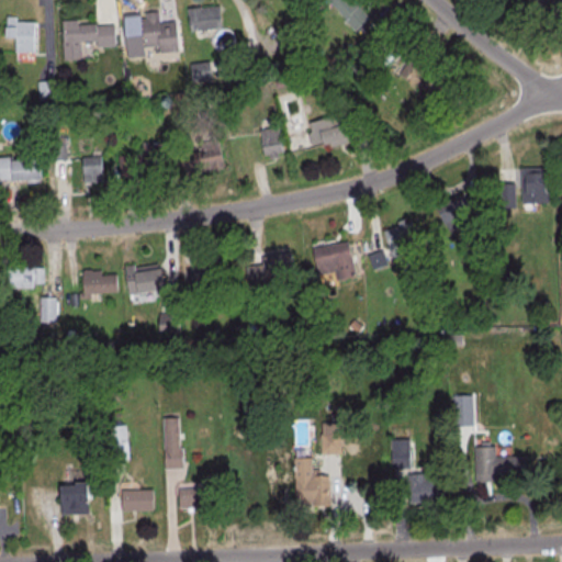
[(327,0),(355,31),(370,17),(356,0),(327,0)]
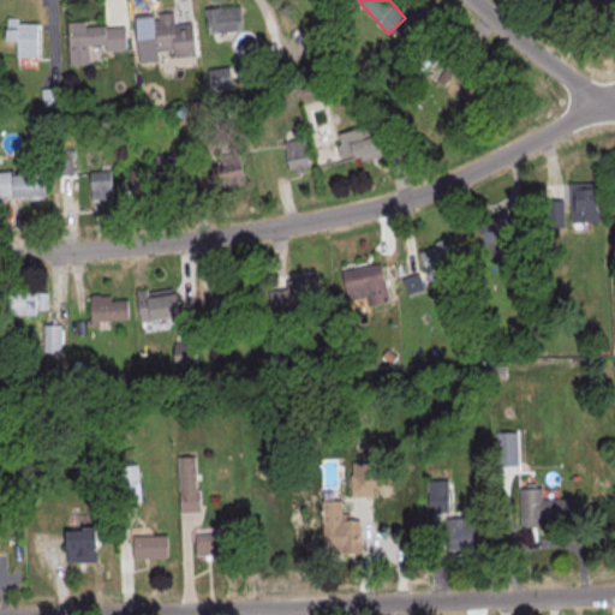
[(206,7),(208,34),(243,29),(240,4),(206,7)]
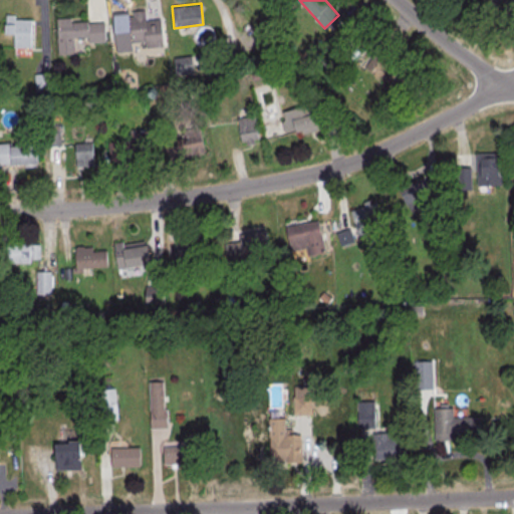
[(162,19),(148,19),(148,11),(118,12),(119,37),(131,36),(131,42),(141,41),(142,47),(163,47),(162,19)]
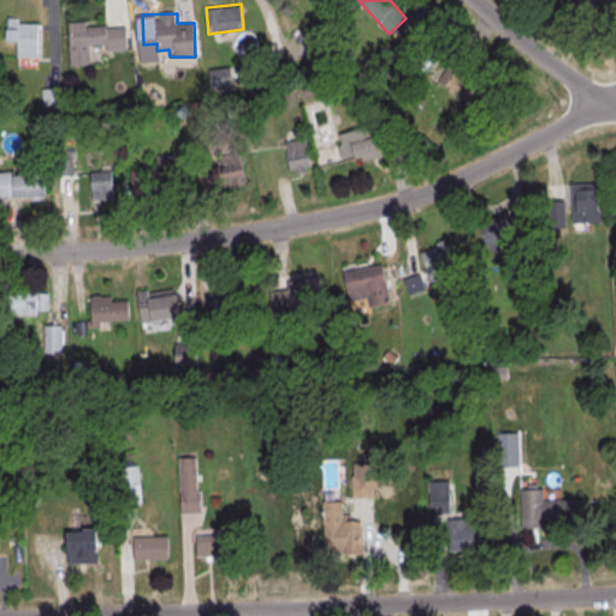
[(40,57),(40,18),(6,18),(6,42),(17,42),(17,57),(40,57)]
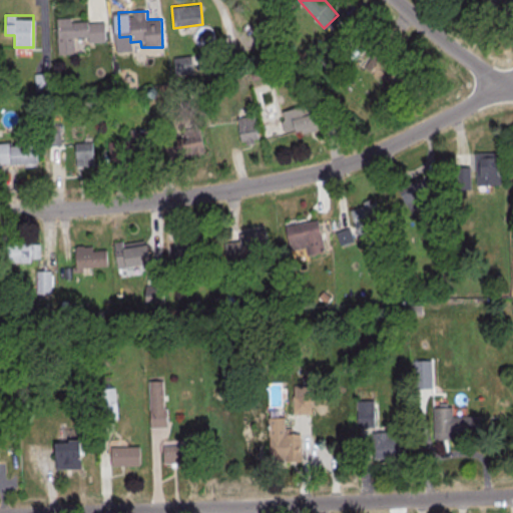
[(53,17),(56,54),(72,53),(71,36),(85,35),(85,42),(102,41),(101,22),(85,23),(85,20),(68,21),(67,16),(53,17)]
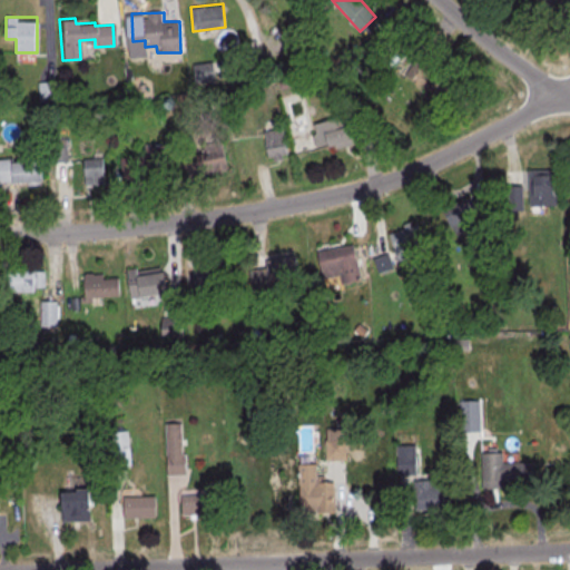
[(445,81),(415,59),(404,74),(434,96),(445,81)]
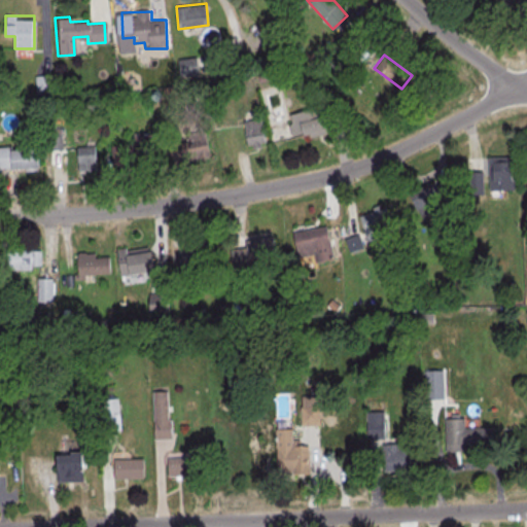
[(198,75),(198,58),(179,58),(179,75),(198,75)]
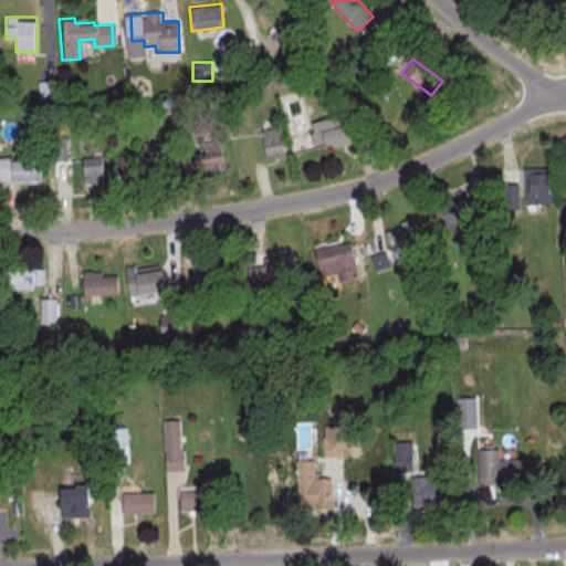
[(315,149),(354,140),(349,122),(336,125),(335,117),(310,123),(315,149)]
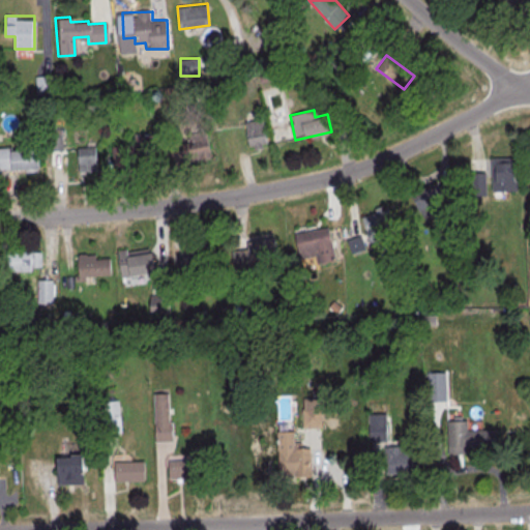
[(249,149),(267,146),(264,119),(245,121),(249,149)]
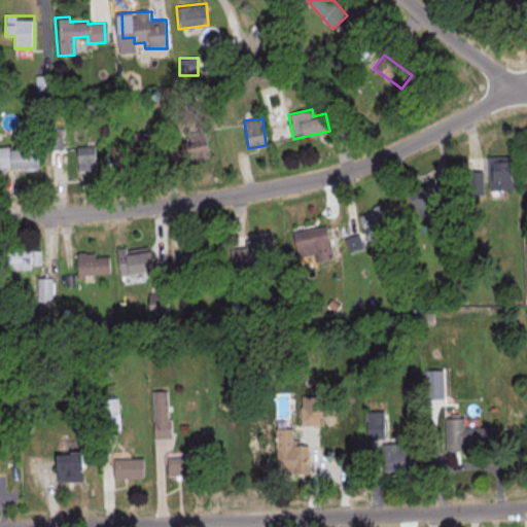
[(63,147),(59,133),(50,135),(54,149),(63,147)]
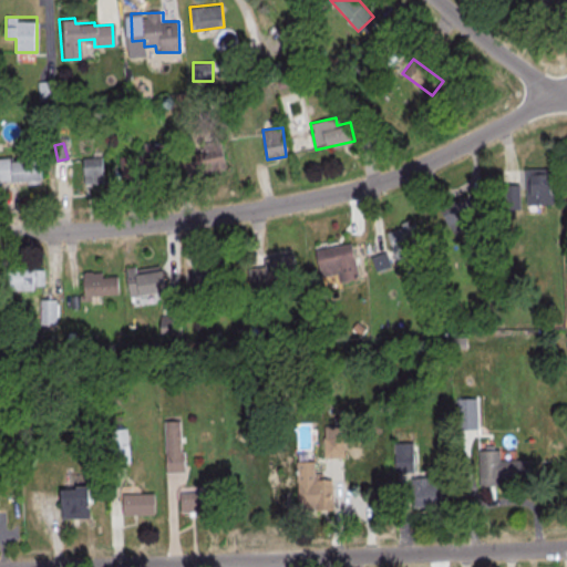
[(120,156),(121,182),(143,179),(142,175),(164,174),(162,145),(141,146),(142,154),(120,156)]
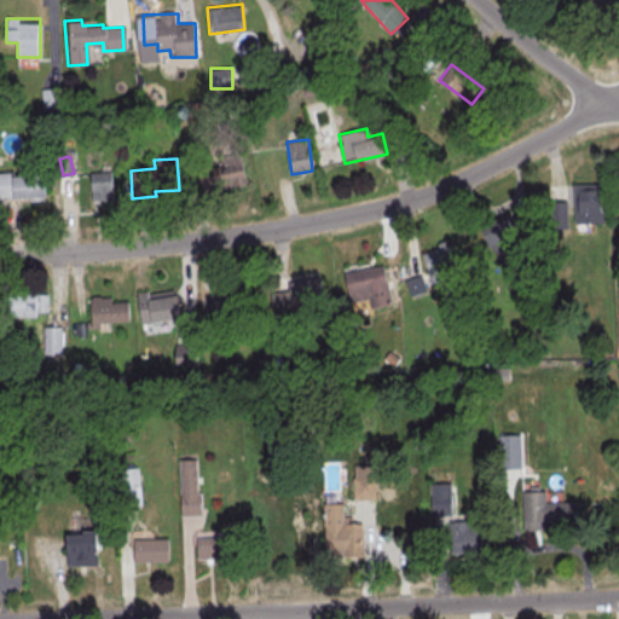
[(244,162),(212,162),(212,186),(244,186),(244,162)]
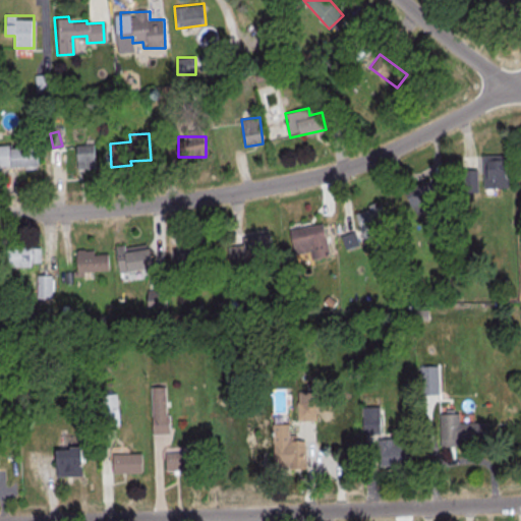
[(0,143),(0,166),(36,164),(35,146),(10,148),(10,143),(0,143)]
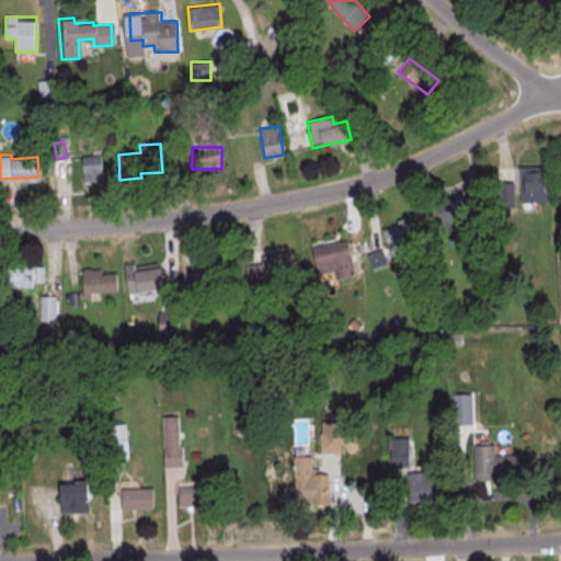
[(81,155),(81,181),(104,181),(104,155),(81,155)]
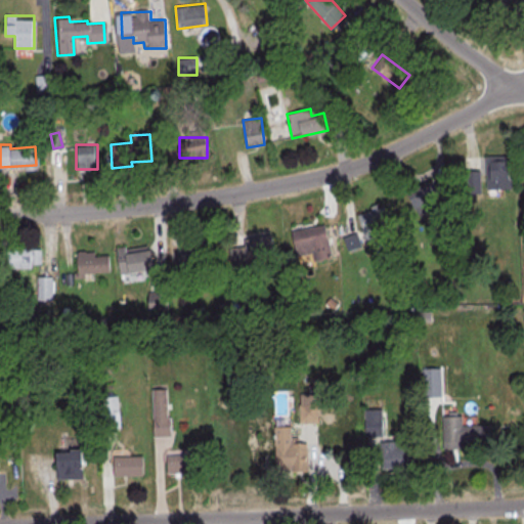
[(485,189),(511,189),(511,156),(485,156),(485,189)]
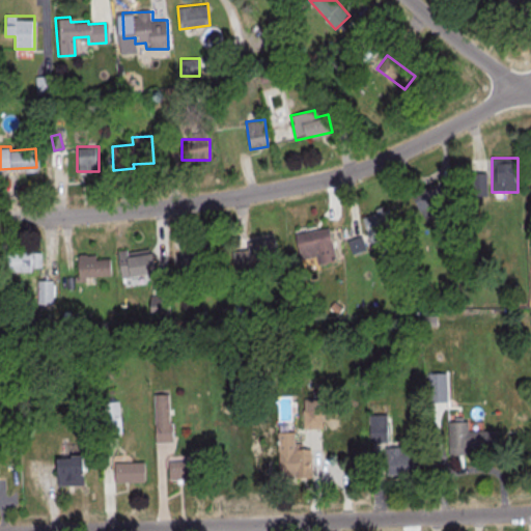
[(485,193),(485,173),(473,173),(473,193),(485,193)]
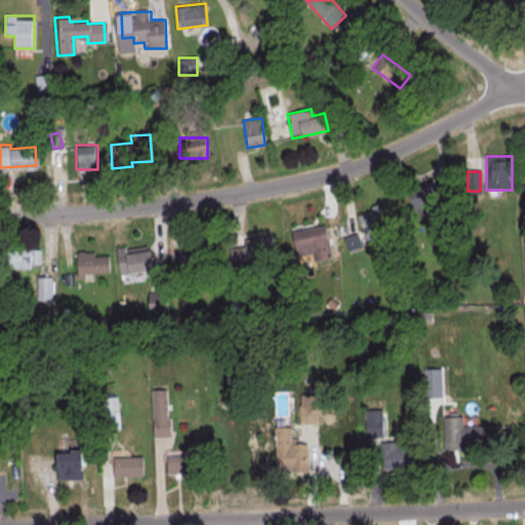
[(442,198),(433,178),(407,192),(417,211),(442,198)]
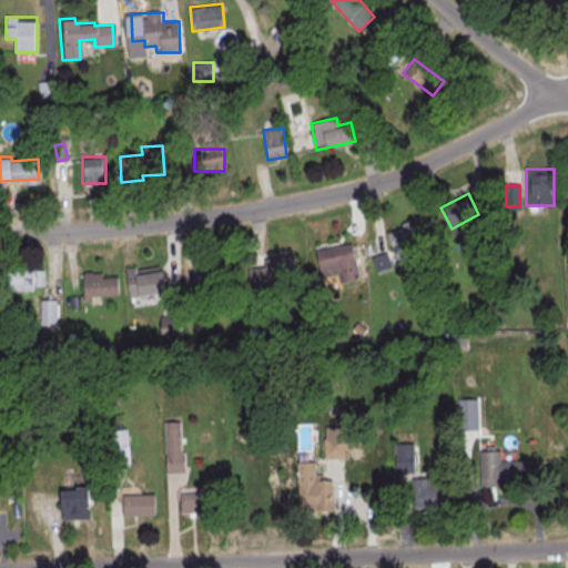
[(392,251),(418,243),(413,221),(386,229),(392,251)]
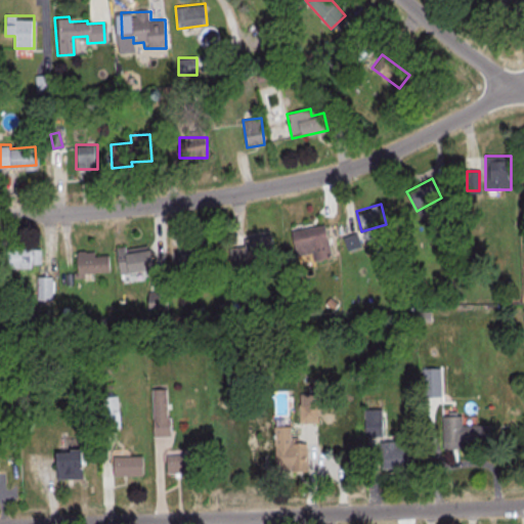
[(324,223),(291,232),(297,257),(331,248),(324,223)]
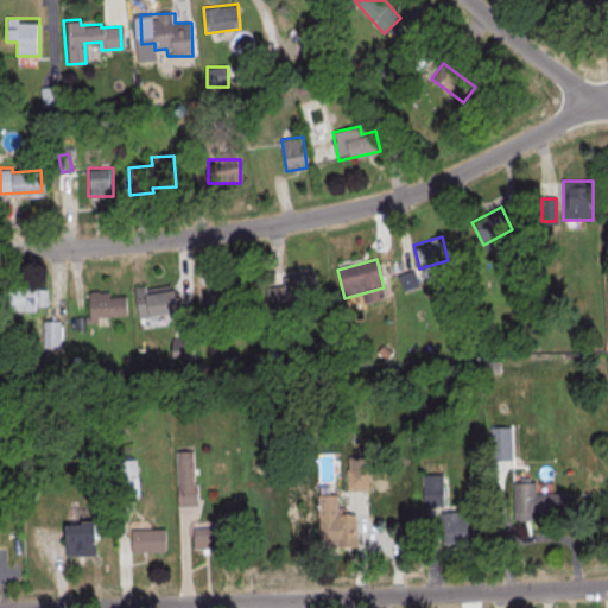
[(270,286),(270,304),(316,304),(316,274),(284,274),(284,286),(270,286)]
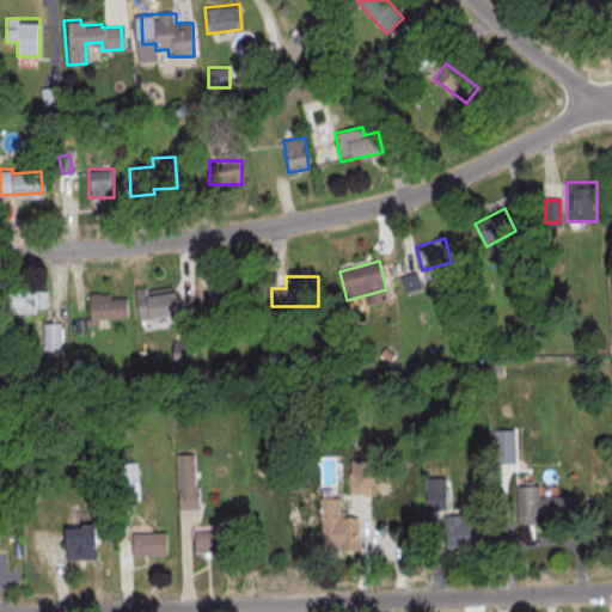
[(132,288),(136,320),(176,313),(172,291),(169,291),(169,286),(144,291),(142,287),(132,288)]
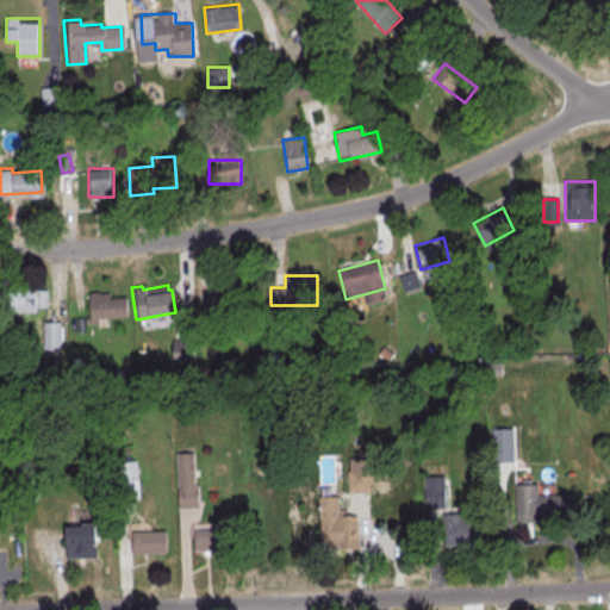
[(6,286),(39,286),(39,307),(6,307),(6,286)]
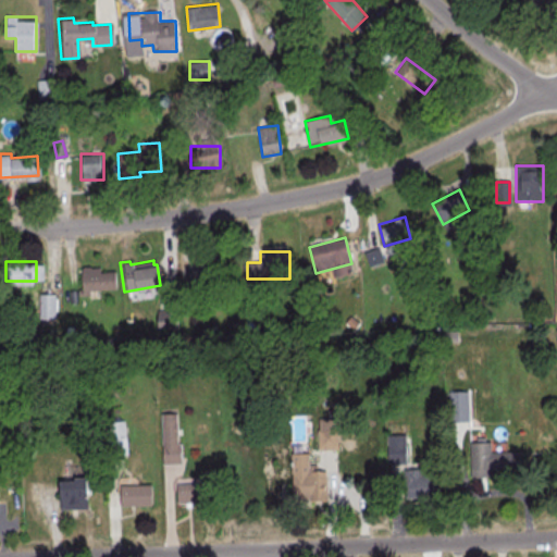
[(78,268),(79,291),(113,288),(112,271),(97,272),(97,267),(78,268)]
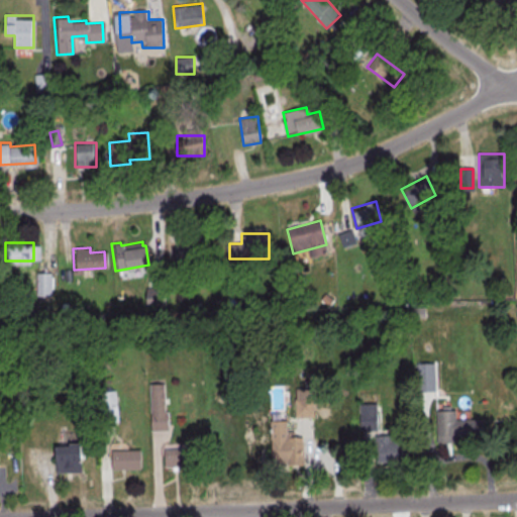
[(52,272),(37,272),(37,295),(52,295),(52,272)]
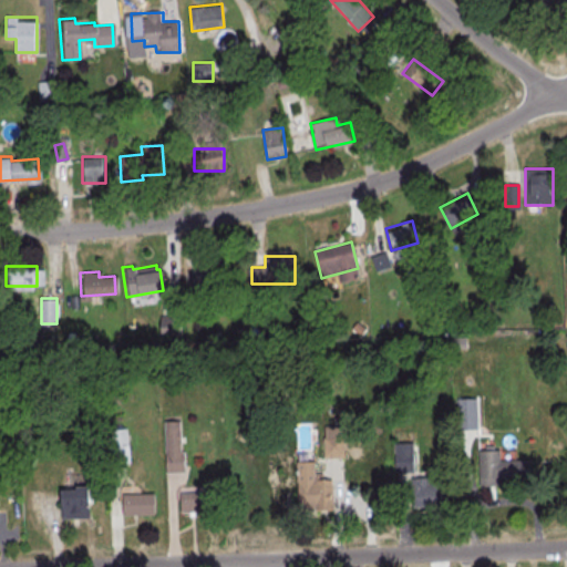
[(165,473),(184,473),(184,420),(165,420),(165,473)]
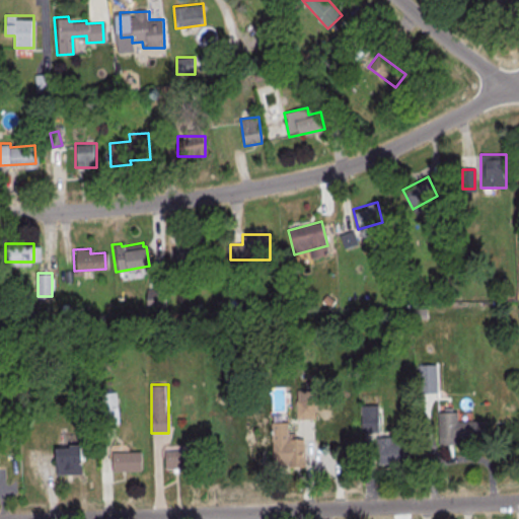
[(358,404),(375,404),(376,432),(359,432),(358,404)]
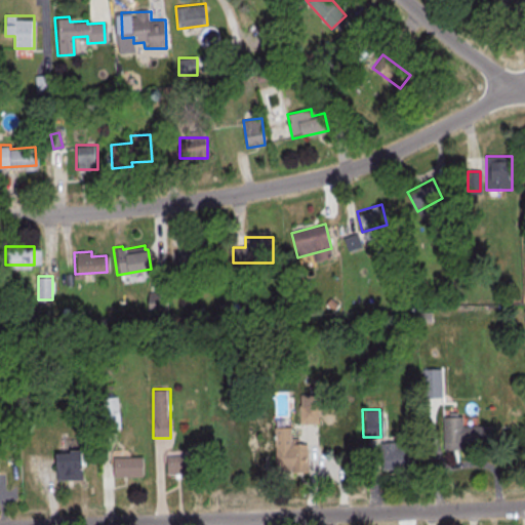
[(463,426),(463,415),(444,415),(444,448),(491,448),(491,426),(463,426)]
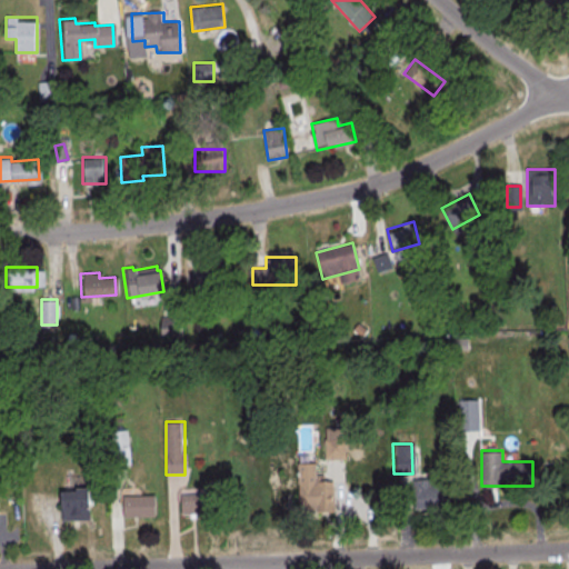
[(295,463),(296,510),(321,509),(320,475),(313,475),(312,462),(295,463)]
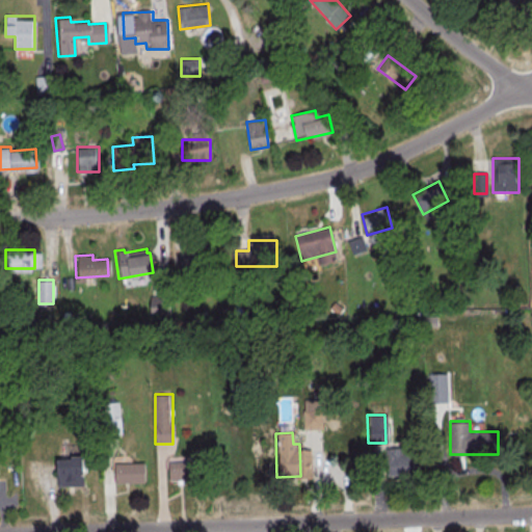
[(383,448),(384,476),(420,475),(419,452),(400,453),(399,447),(383,448)]
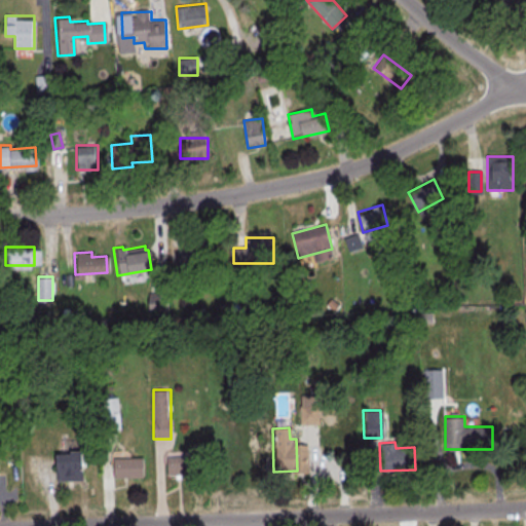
[(53,455),(83,454),(83,474),(54,475),(53,455)]
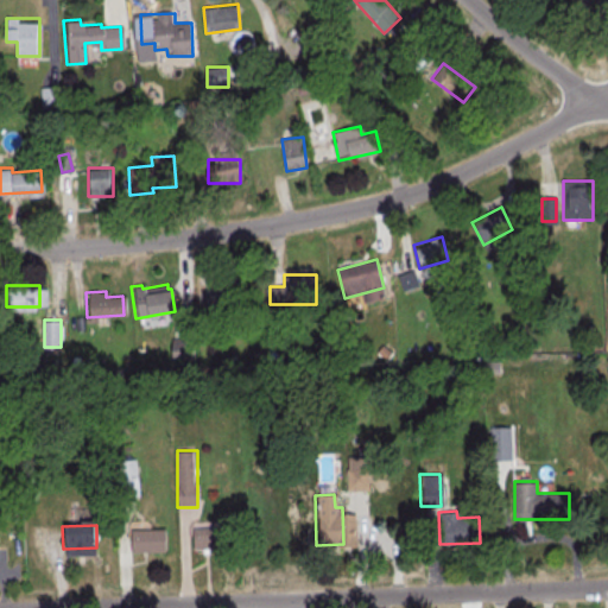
[(189,529),(223,527),(225,549),(190,550),(189,529)]
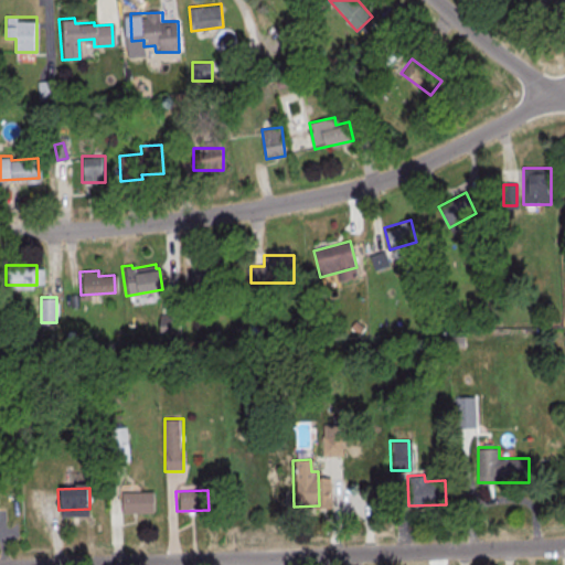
[(119,492),(150,491),(151,513),(119,513),(119,492)]
